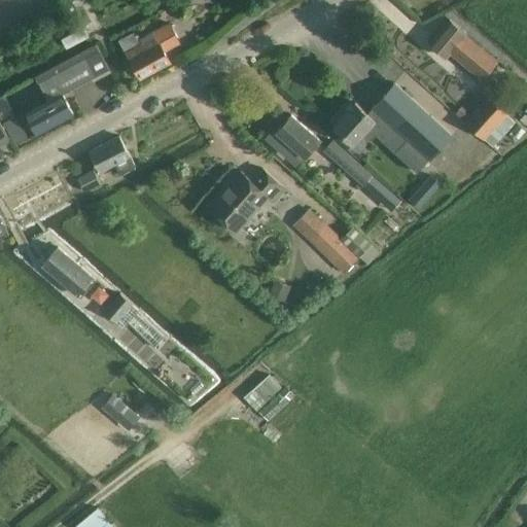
[(67,19),(79,12),(73,1),(62,7),(67,19)]
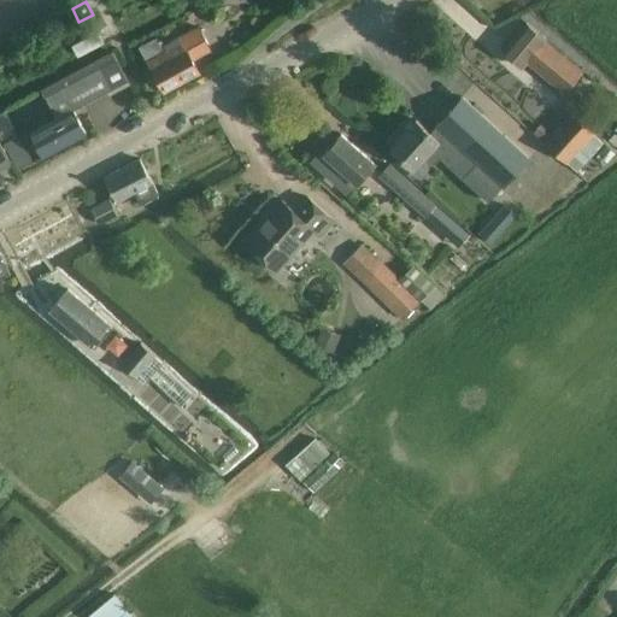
[(527,60),(548,78),(563,90),(581,69),(544,39),(545,37),(526,22),(503,50),(523,66),(527,60)]
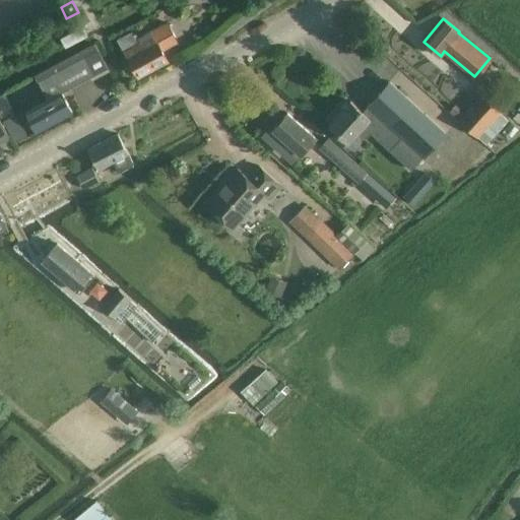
[(120,40),(133,66),(139,77),(168,63),(161,52),(178,44),(168,23),(136,41),(132,33),(120,40)]
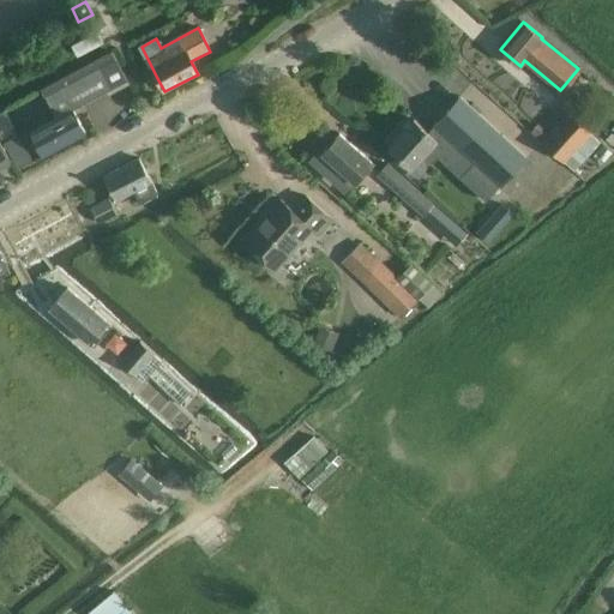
[(97,31),(71,46),(77,56),(103,42),(97,31)]
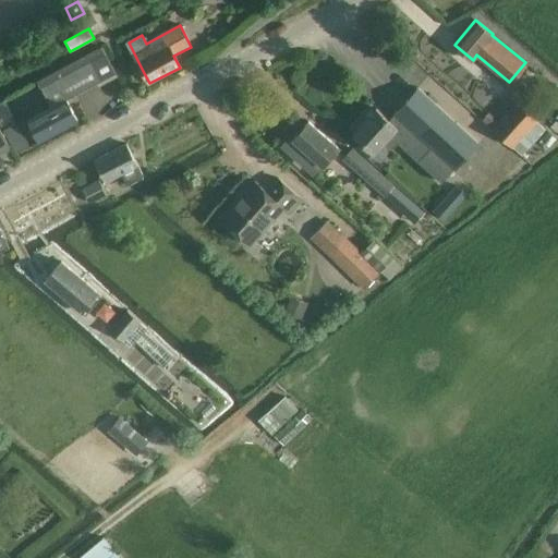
[(51,107),(27,120),(39,142),(77,121),(67,100),(101,82),(117,74),(102,48),(101,46),(48,73),(37,80),(38,83),(41,88),(51,107)]
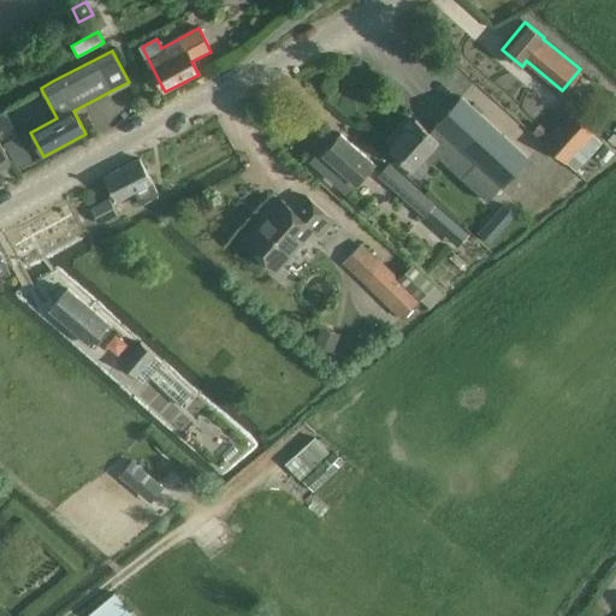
[(390,147),(414,169),(425,158),(432,164),(439,158),(487,200),(501,187),(502,187),(528,159),(462,96),(434,125),(436,126),(430,132),(415,119),(390,147)]
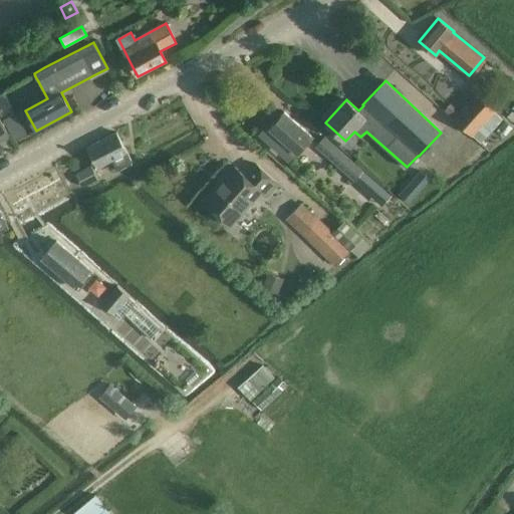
[(459,111),(453,118),(473,136),(473,137),(495,111),(495,110),(476,93),(459,111)]
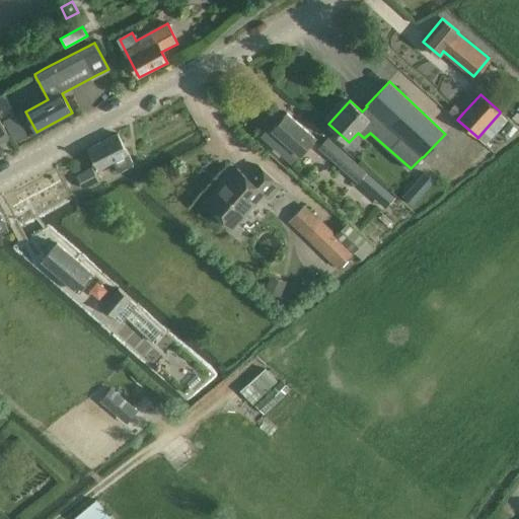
[(454,104),(448,112),(457,120),(463,113),(454,104)]
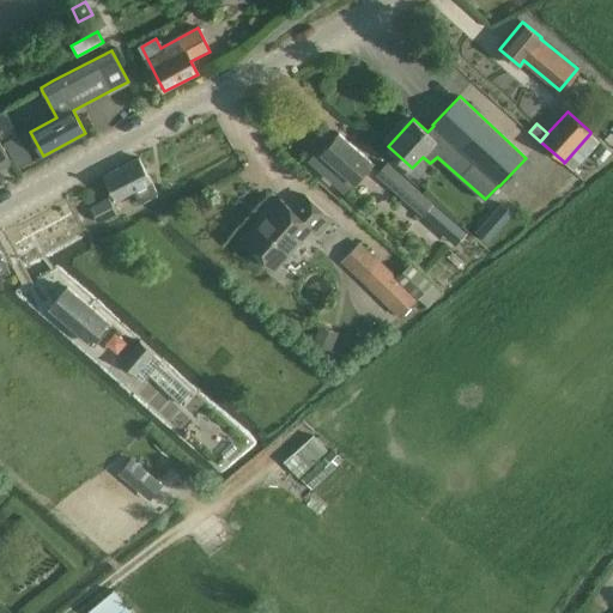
[(309,159),(345,192),(353,182),(354,183),(369,168),(371,169),(375,165),(339,132),(322,151),(320,149),(309,159)]
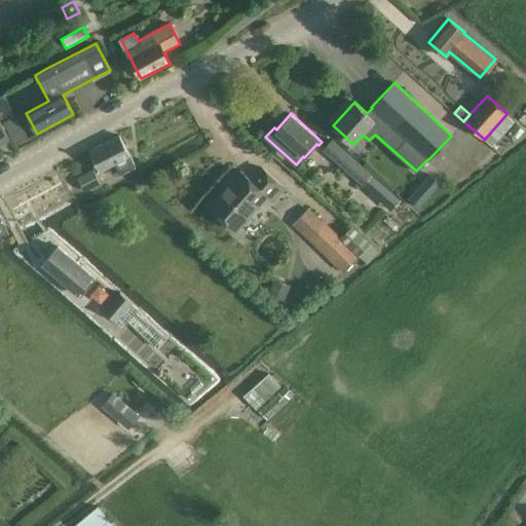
[(506,114),(484,140),(492,146),(515,122),(506,114)]
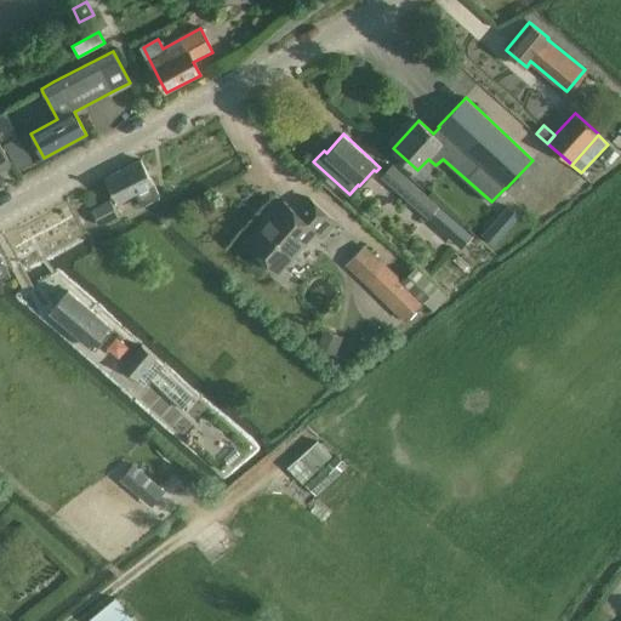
[(16,143),(4,149),(11,161),(17,172),(33,163),(21,141),(16,143)]
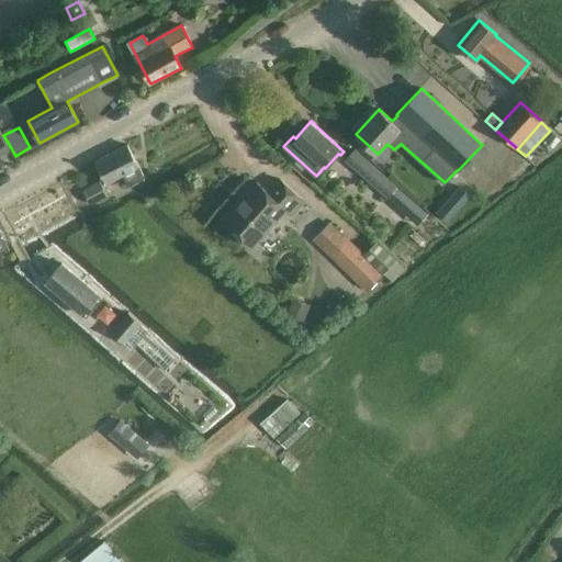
[(0,128),(0,152),(10,146),(3,135),(0,128)]
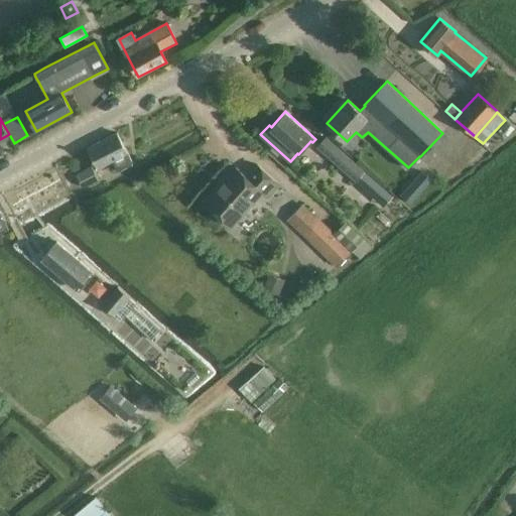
[(128,152),(117,132),(87,148),(98,167),(112,160),(118,170),(133,161),(128,152)]
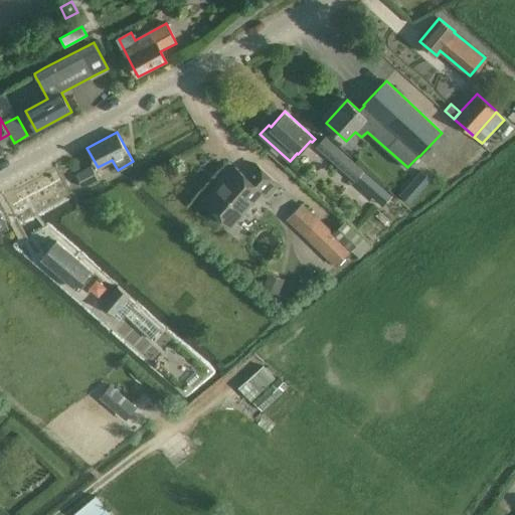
[(364,170),(325,136),(315,146),(355,180),(364,170)]
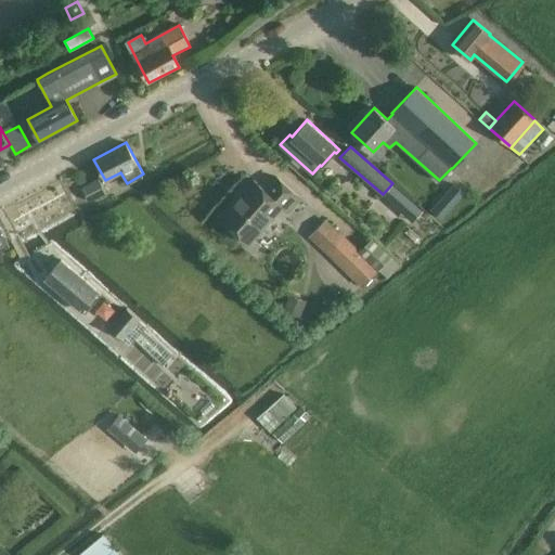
[(252,179),(219,217),(247,242),(280,206),(286,211),(298,197),(274,176),(263,189),(252,179)]
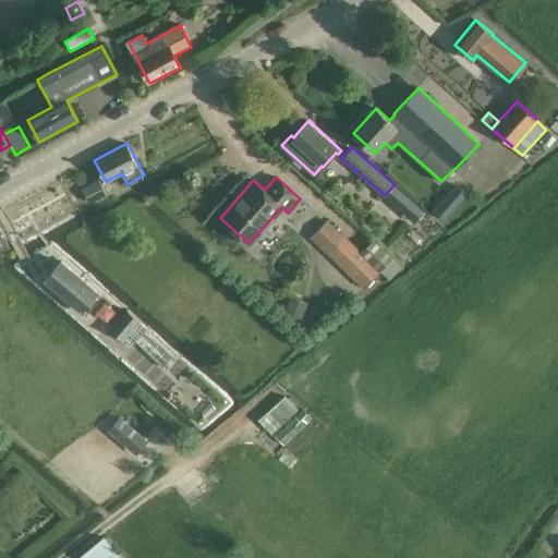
[(99,179),(82,189),(89,203),(107,194),(99,179)]
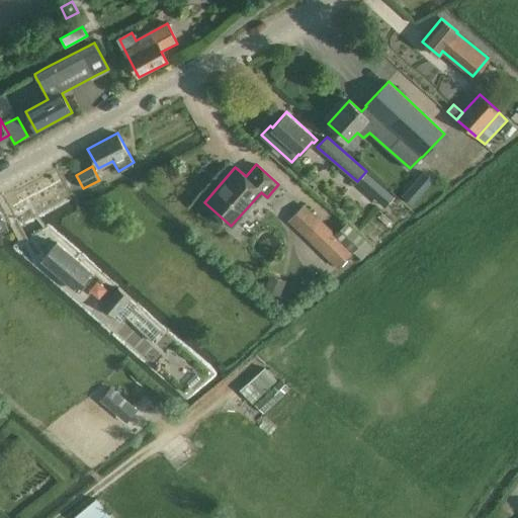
[(434,180),(424,172),(402,195),(413,205),(434,180)]
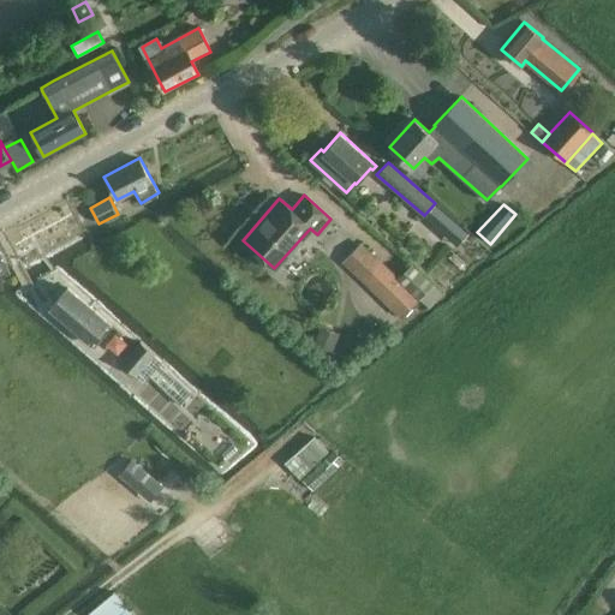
[(422,299),(382,262),(363,282),(402,320),(422,299)]
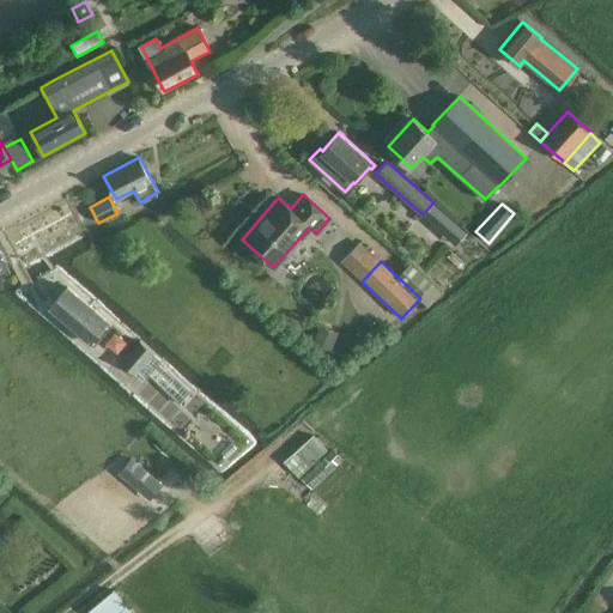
[(105,331),(110,325),(67,287),(48,309),(87,343),(102,327),(105,331)]
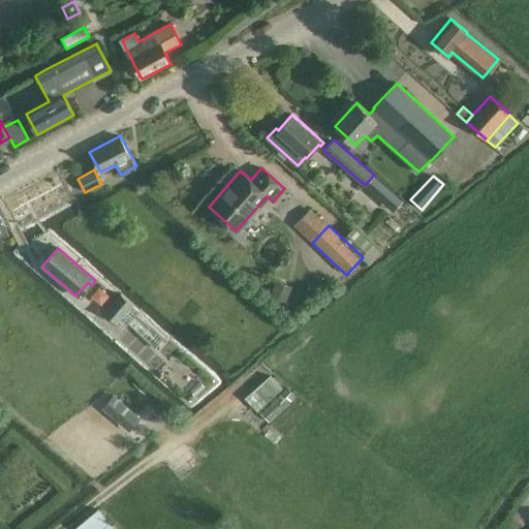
[(274,285),(270,296),(285,302),(290,291),(274,285)]
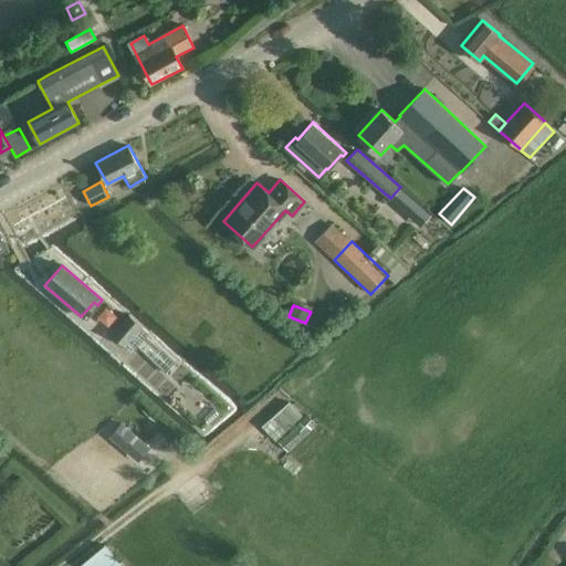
[(126,346),(128,344),(134,349),(137,346),(166,373),(176,363),(147,335),(149,333),(143,327),(127,314),(111,334),(126,346)]
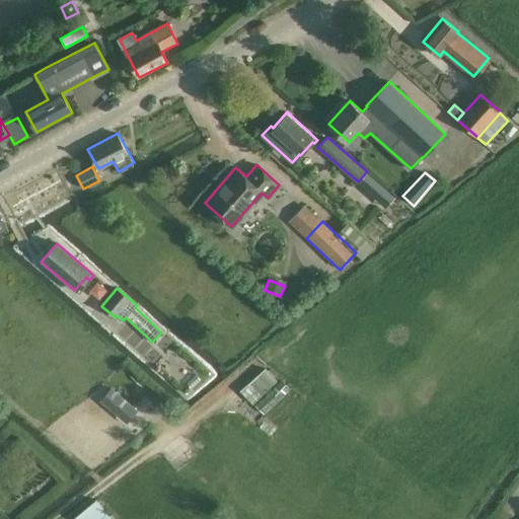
[(266,390),(277,380),(265,368),(253,379),(240,390),(252,402),(266,390)]
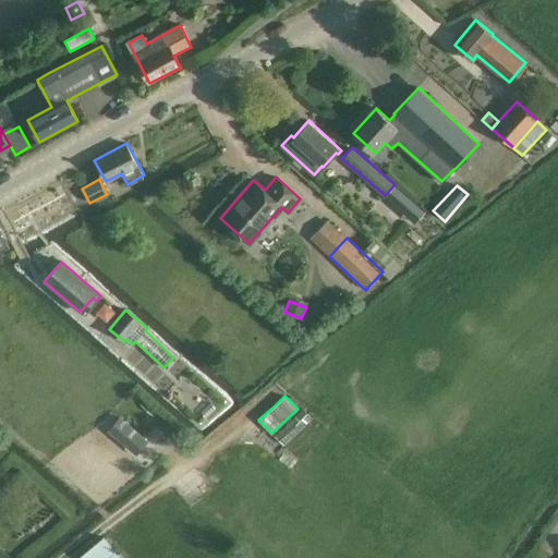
[(119,416),(107,431),(135,456),(147,441),(119,416)]
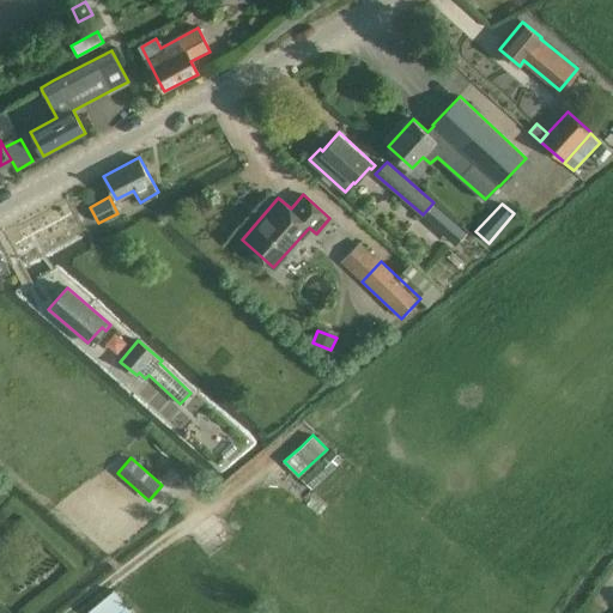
[(132,612),(113,590),(86,612),(132,612)]
